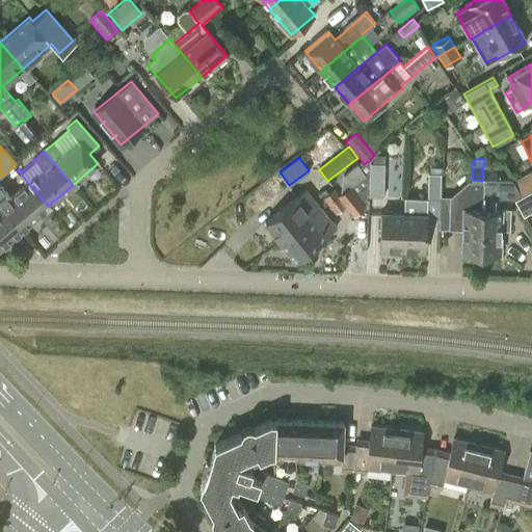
[(365,175),(350,186),(363,202),(368,197),(369,163),(370,160),(364,164),(362,161),(356,165),(365,175)]
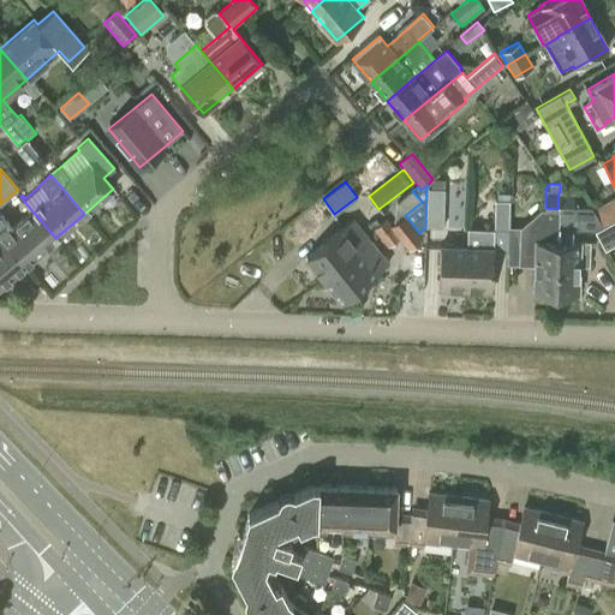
[(427,189),(425,228),(443,228),(445,190),(430,189),(429,189),(427,189)]
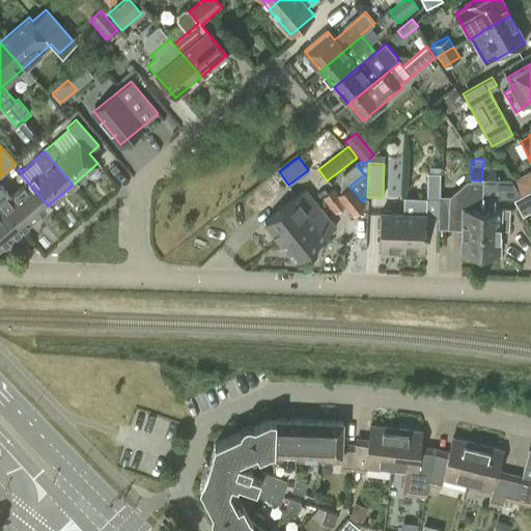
[(341,176),(336,196),(350,186),(364,174),(356,165),(341,176)]
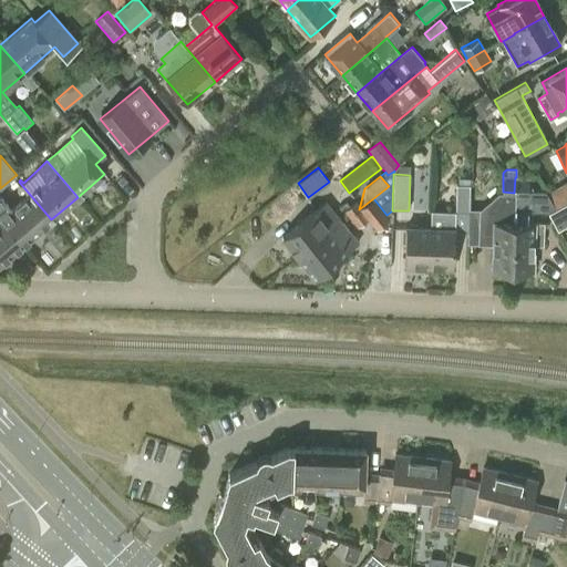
[(529,177),(516,177),(515,177),(514,193),(529,193),(529,189),(529,177)]
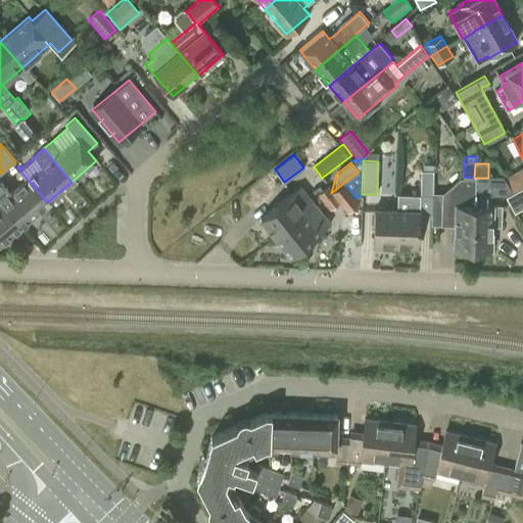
[(431,215),(432,192),(433,192),(433,164),(422,164),(422,171),(421,171),(420,195),(398,194),(397,209),(396,209),(395,246),(418,247),(419,214),(431,215)]
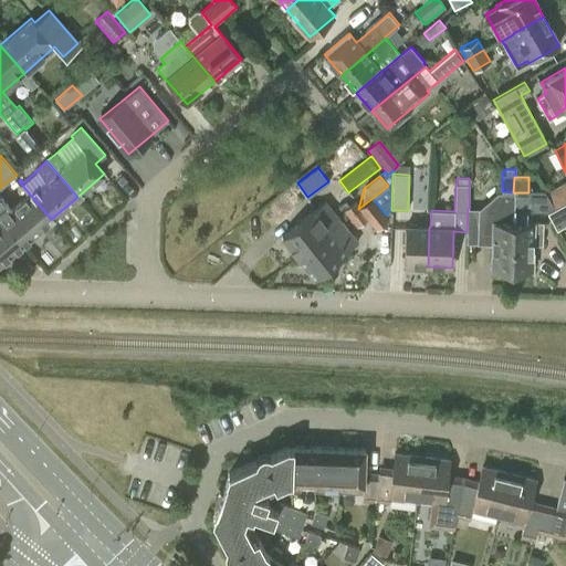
[(565,180),(548,191),(556,206),(565,199),(565,180)]
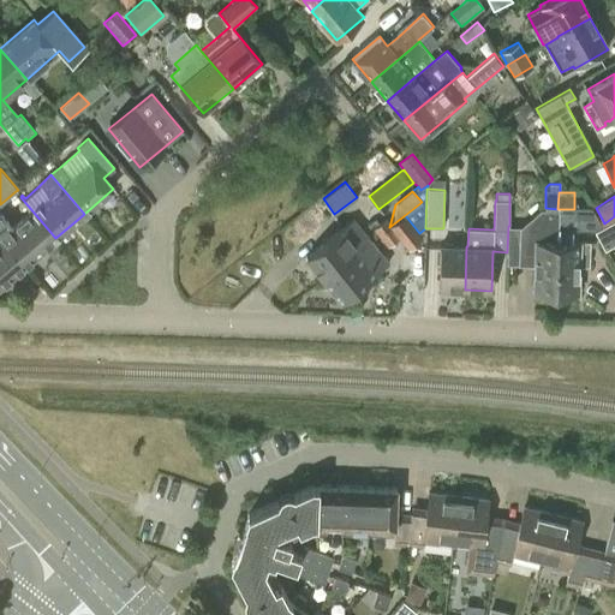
[(21,197),(0,214),(0,231),(27,263),(55,238),(21,197)]
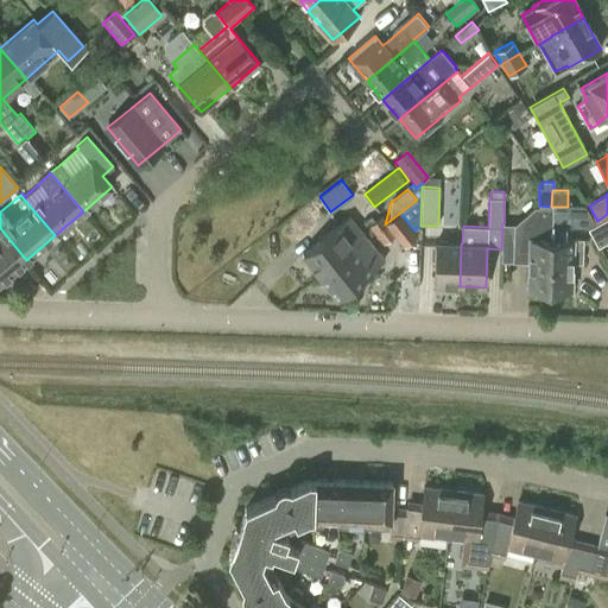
[(568,207),(551,207),(550,290),(570,290),(571,261),(581,263),(581,241),(570,241),(570,227),(588,227),(597,221),(589,206),(587,203),(568,203),(568,207)]
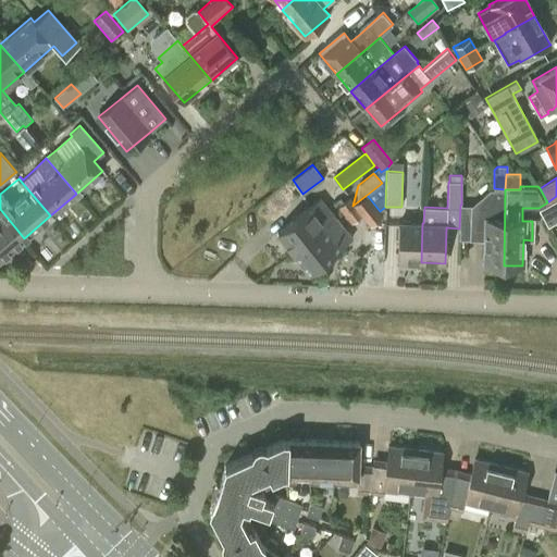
[(460,229),(459,229),(459,237),(485,238),(484,264),(504,265),(505,189),(494,188),(491,188),(472,205),(461,205),(460,205),(460,229)]
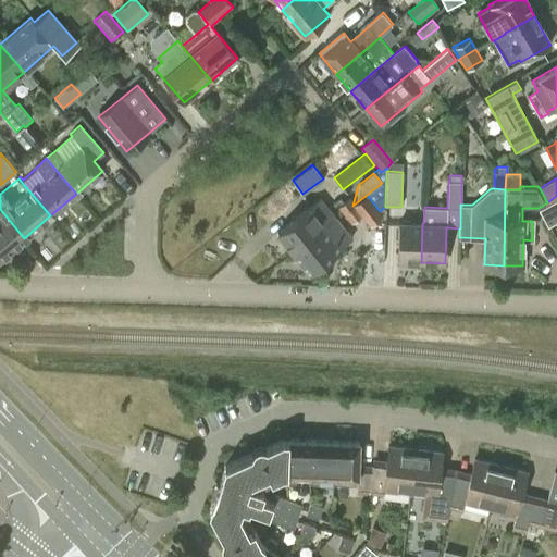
[(367,195),(353,206),(355,208),(361,217),(362,215),(371,225),(383,215),(380,211),(367,195)]
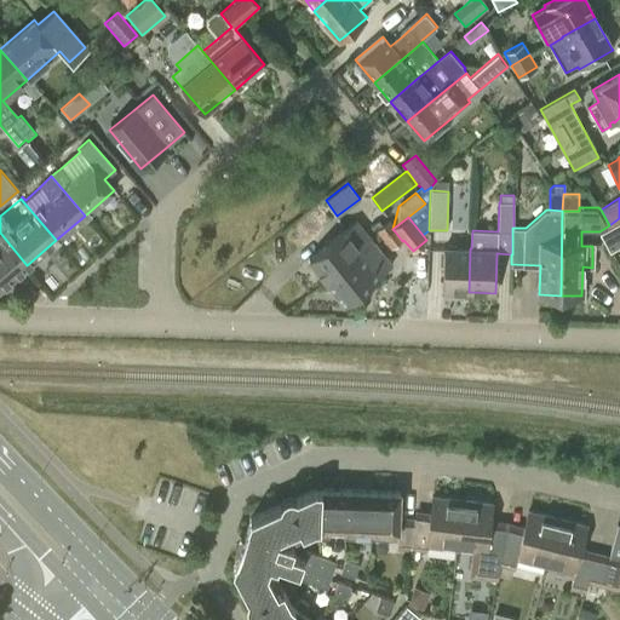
[(619,218),(609,225),(600,231),(610,251),(619,244),(619,218)]
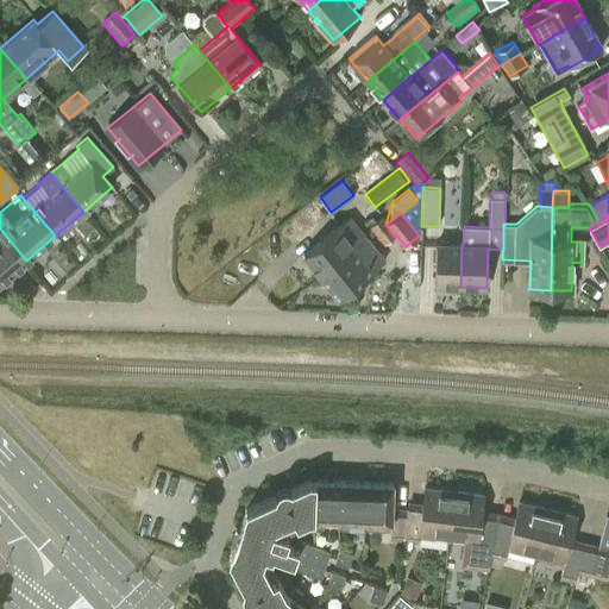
[(303,255),(312,265),(321,277),(368,240),(349,217),(314,245),(303,255)]
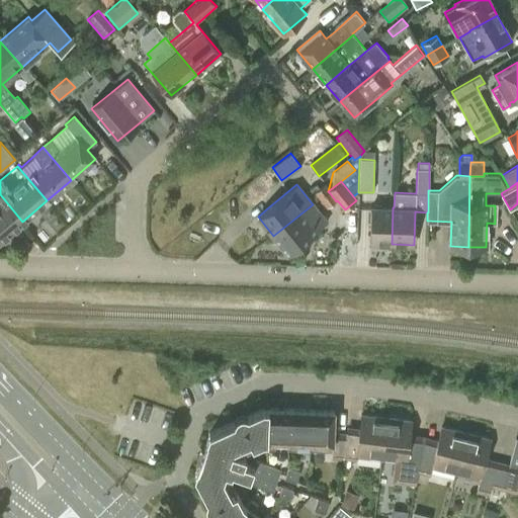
[(330,193),(328,191),(324,186),(314,193),(320,201),(330,193)]
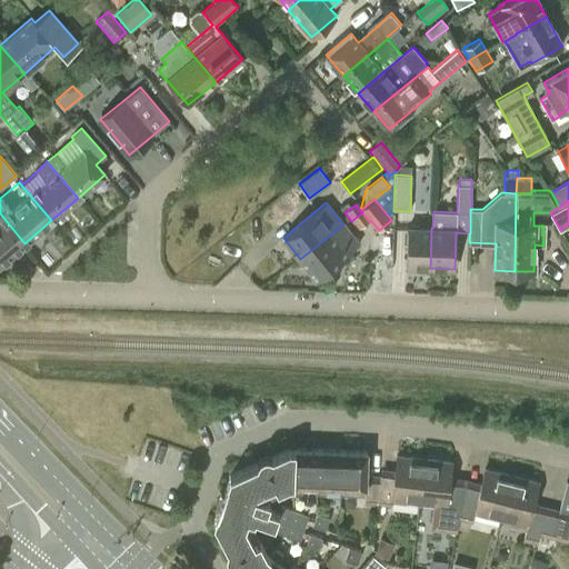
[(358,229),(369,221),(362,212),(351,221),(358,229)]
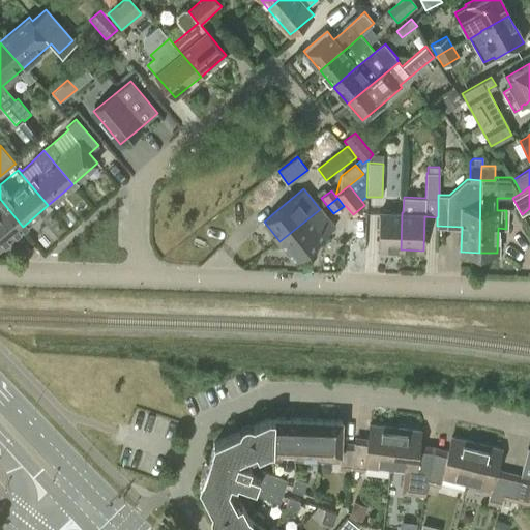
[(0,245),(23,227),(0,199),(0,245)]
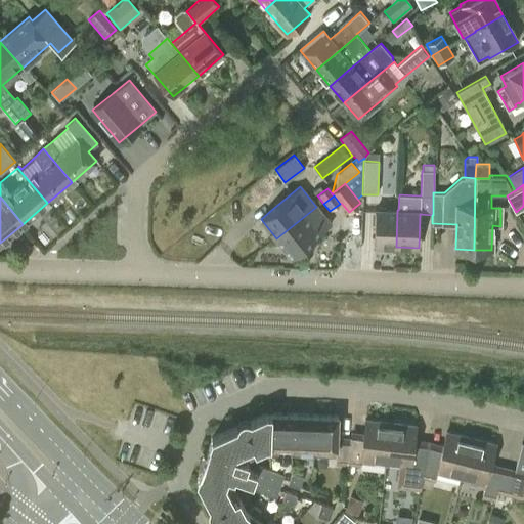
[(331,224),(316,207),(276,238),(292,256),(331,224)]
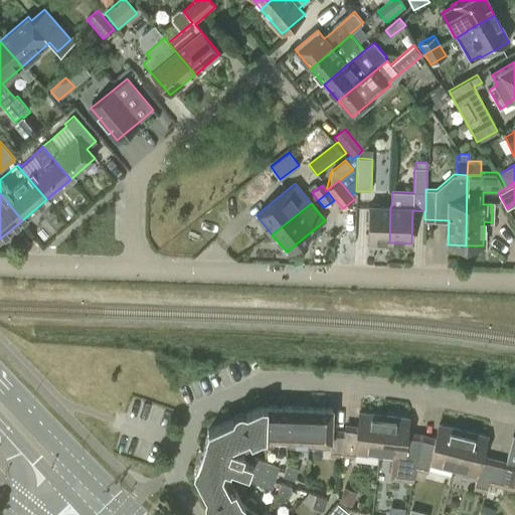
[(368,205),(367,241),(389,242),(390,206),(368,205)]
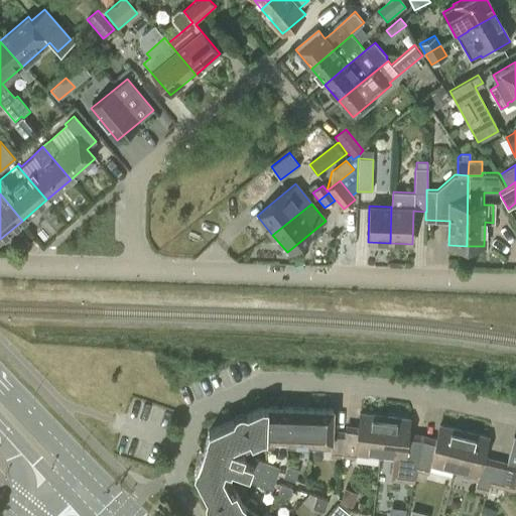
[(192,473),(215,515),(233,515),(244,504),(240,501),(235,490),(230,492),(222,477),(225,470),(230,472),(231,470),(248,475),(246,482),(256,485),(260,473),(264,462),(254,458),(251,465),(241,462),(244,453),(232,449),(233,446),(248,439),(251,444),(261,439),(264,439),(266,407),(262,406),(208,431),(192,473)]
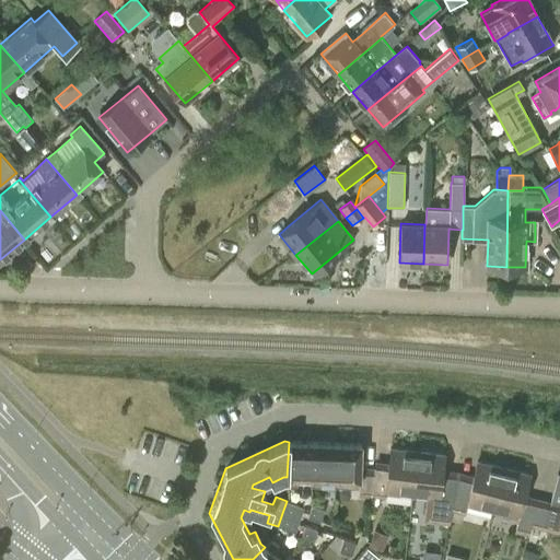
[(298,486),(298,477),(311,478),(312,442),(289,442),(287,477),(287,486),(298,486)]
